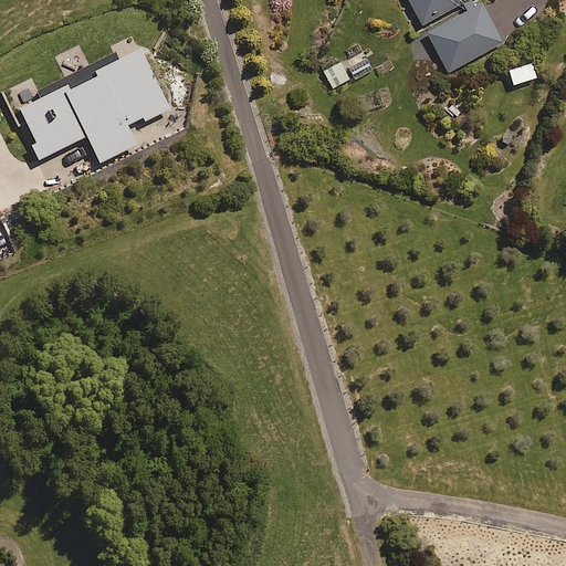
[(407,0),(421,25),(469,0),(407,0)]
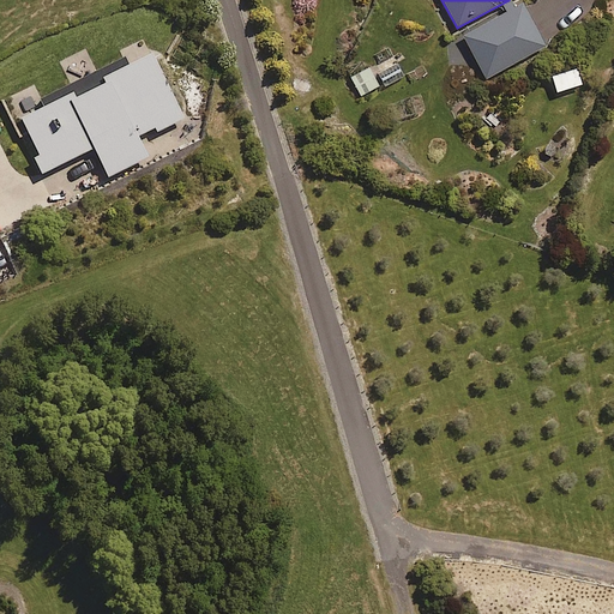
[(545,47),(522,5),(463,37),(486,79),(545,47)]
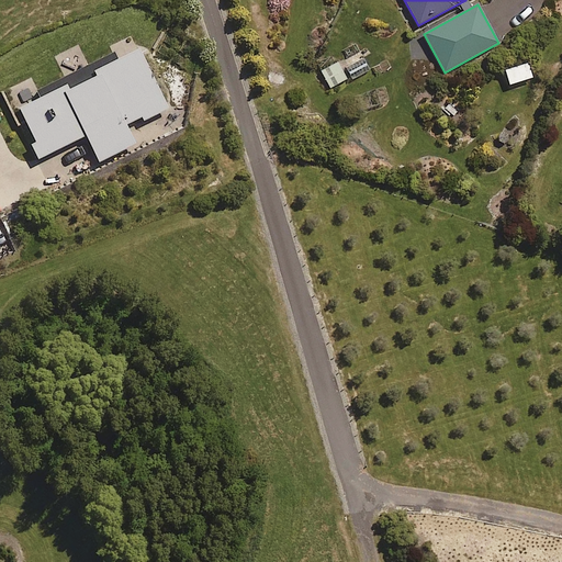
[(168,110),(138,52),(93,74),(96,79),(68,92),(66,87),(18,111),(41,159),(86,136),(99,164),(135,145),(127,130),(168,110)]
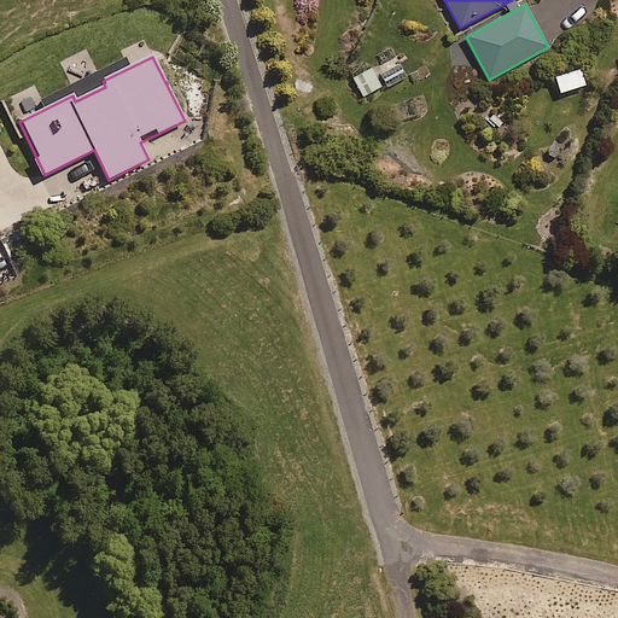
[(406,75),(397,58),(354,79),(361,95),(406,75)]
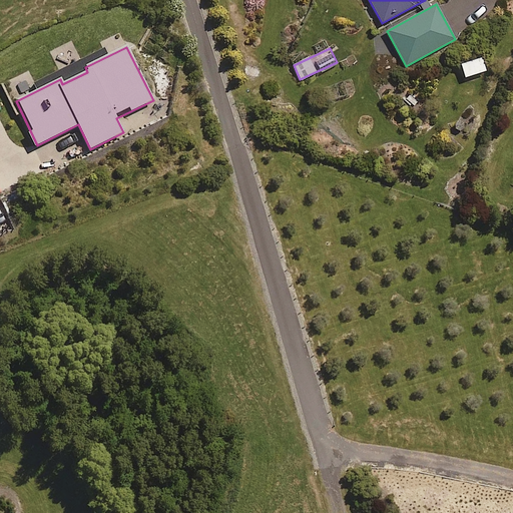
[(486,72),(482,59),(461,65),(465,78),(486,72)]
